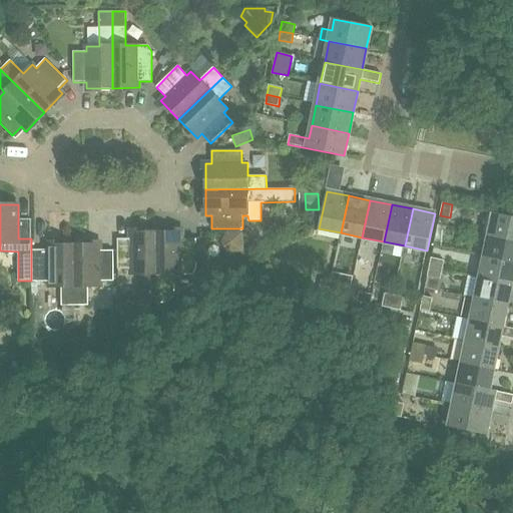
[(512,216),(493,213),(489,235),(512,239),(512,216)]
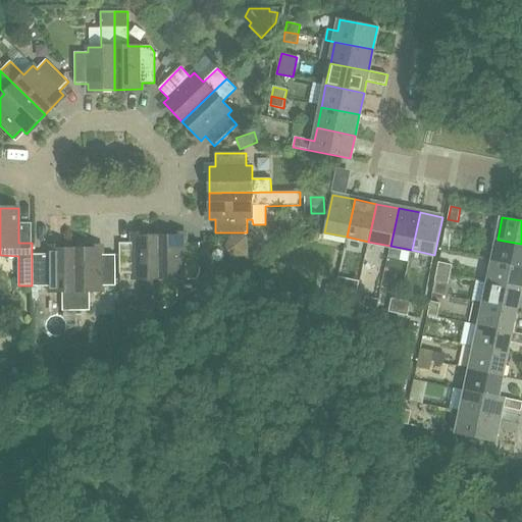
[(160,308),(160,298),(159,236),(133,237),(133,243),(119,243),(119,274),(133,273),(133,279),(143,279),(144,308),(160,308)]
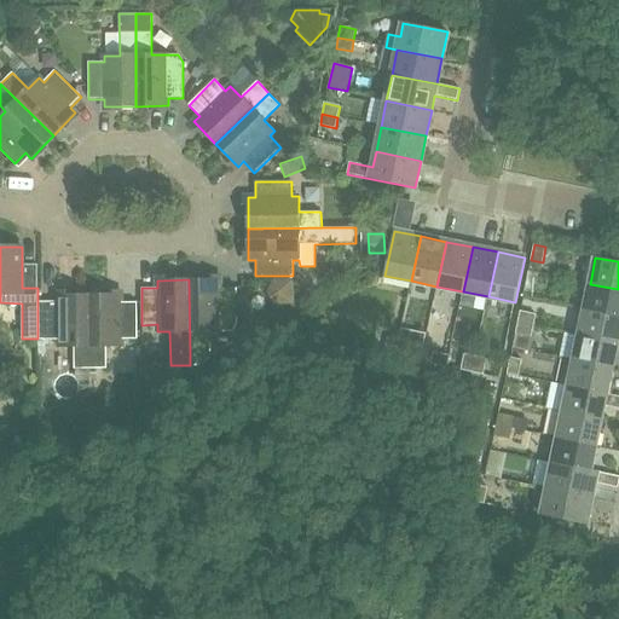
[(189,279),(190,353),(190,365),(204,365),(209,356),(209,353),(210,353),(210,331),(233,330),(237,324),(236,287),(220,288),(220,279),(189,279)]
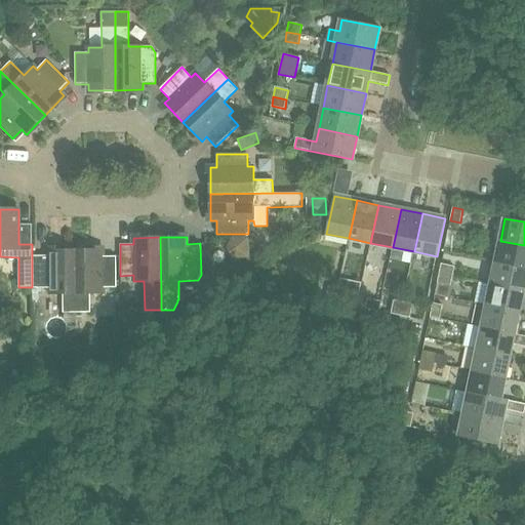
[(232,238),(226,248),(232,258),(249,257),(249,238),(232,238)]
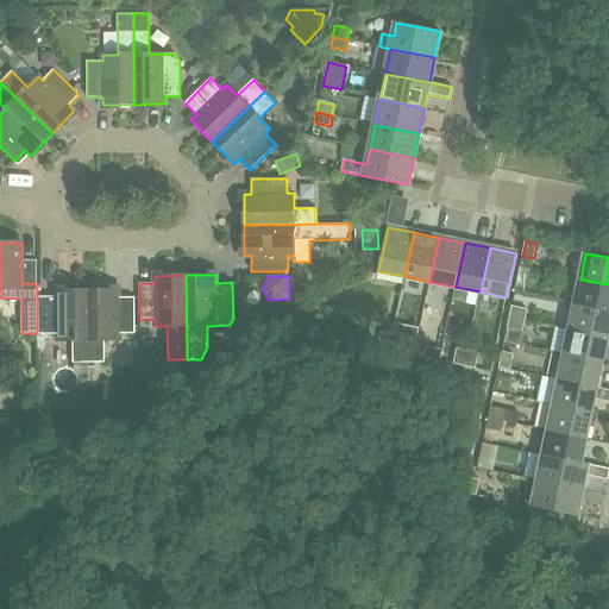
[(608,284),(581,280),(575,305),(608,312),(608,284)]
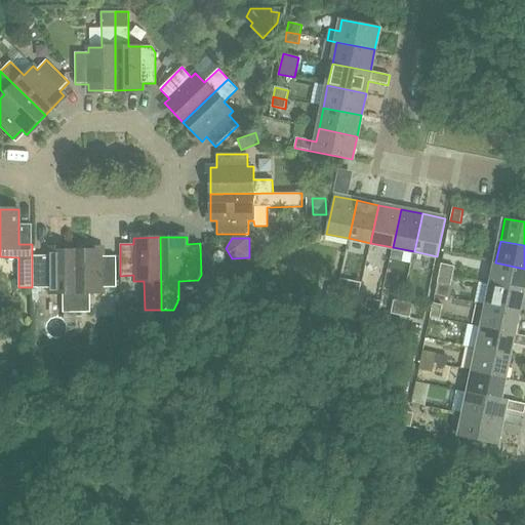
[(63,313),(77,313),(76,250),(49,250),(49,257),(36,257),(36,288),(37,300),(41,300),(41,288),(49,288),(49,294),(63,294),(63,313)]
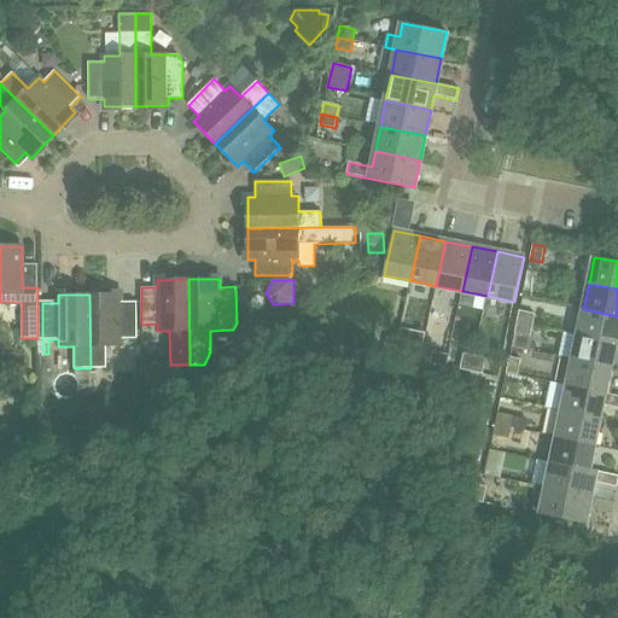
[(121,295),(89,295),(91,368),(106,368),(106,345),(122,345),(122,338),(138,338),(136,302),(121,302),(121,295)]
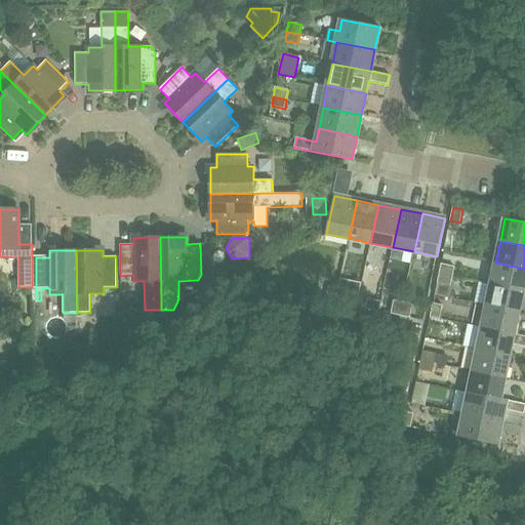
[(439,274),(453,276),(454,268),(461,269),(463,256),(443,251),(439,274)]
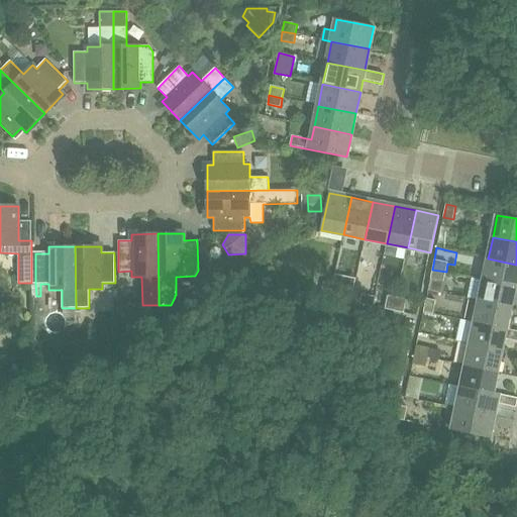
[(516,287),(516,284),(516,265),(488,259),(484,280),(516,287)]
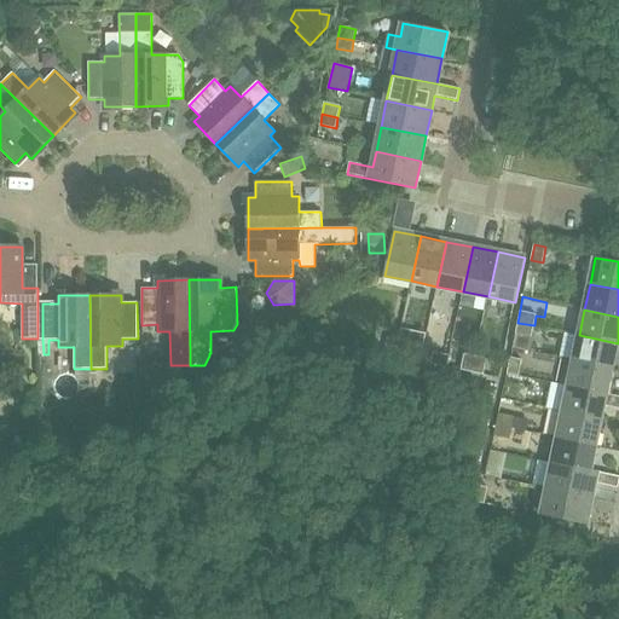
[(534,325),(518,323),(515,335),(532,339),(534,325)]
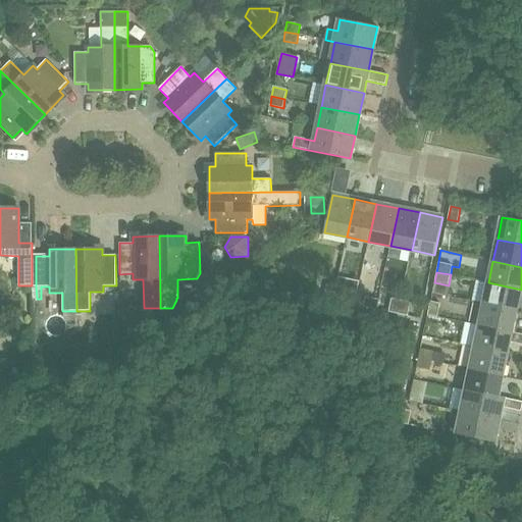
[(517,311),(521,290),(488,282),(484,304),(517,311)]
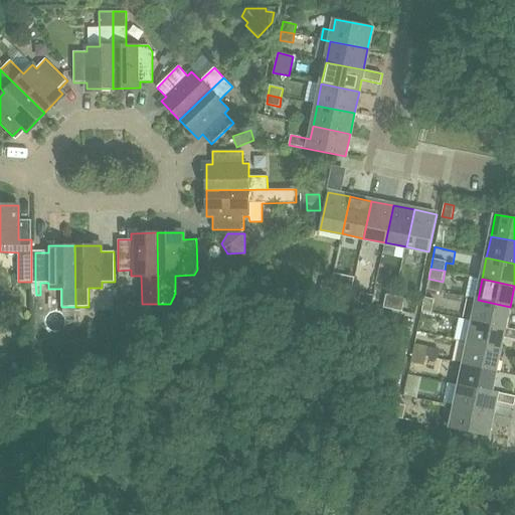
[(330,295),(332,283),(322,282),(320,293),(330,295)]
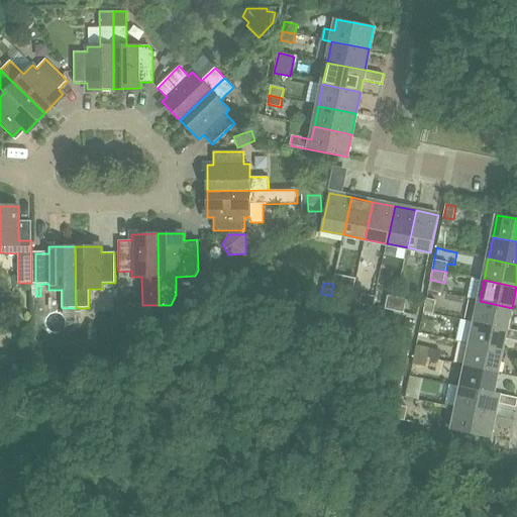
[(331,296),(340,298),(342,286),(333,284),(331,296)]
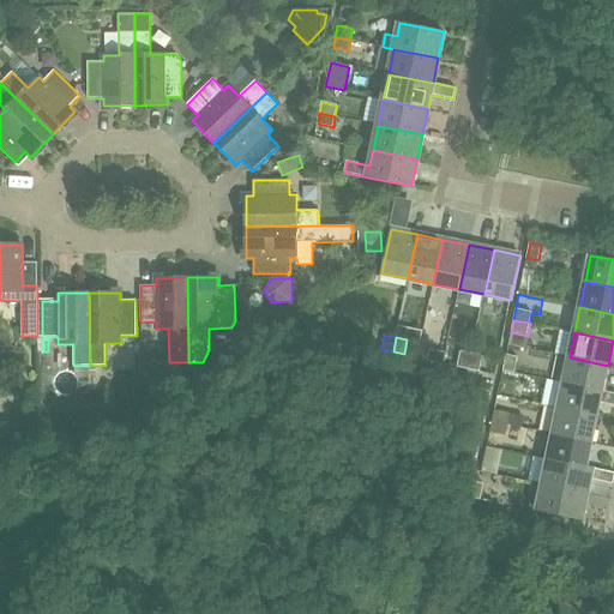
[(428,359),(444,362),(445,353),(429,349),(428,359)]
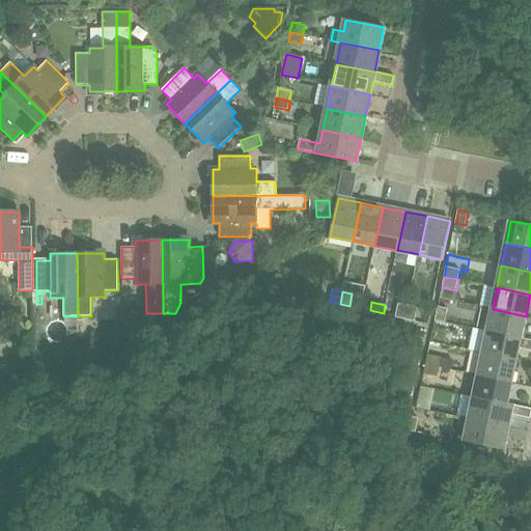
[(406,317),(408,305),(398,303),(396,315),(406,317)]
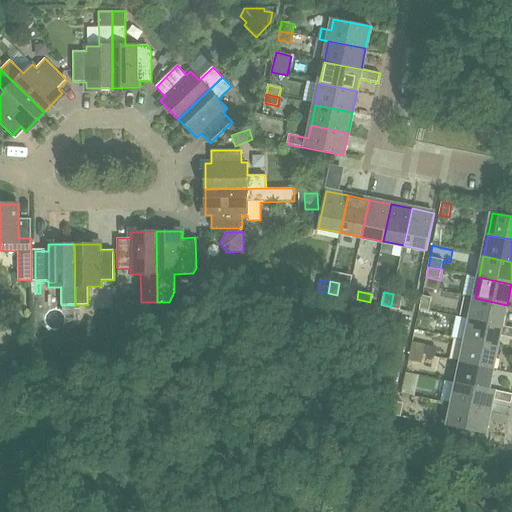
[(403,296),(393,294),(391,306),(401,308),(403,296)]
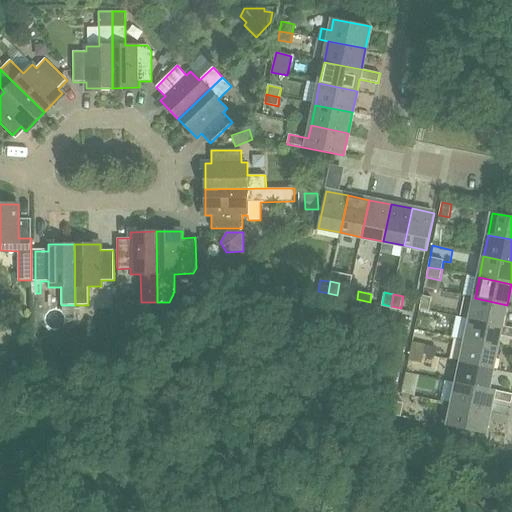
[(422,296),(419,309),(429,311),(432,298),(422,296)]
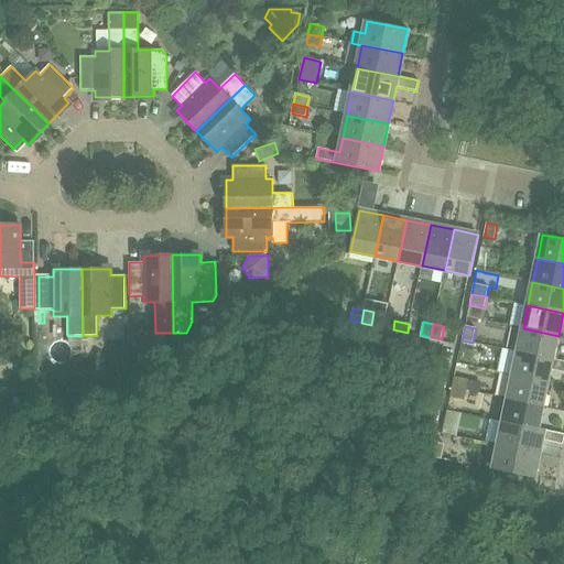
[(518,351),(554,360),(559,336),(523,328),(518,351)]
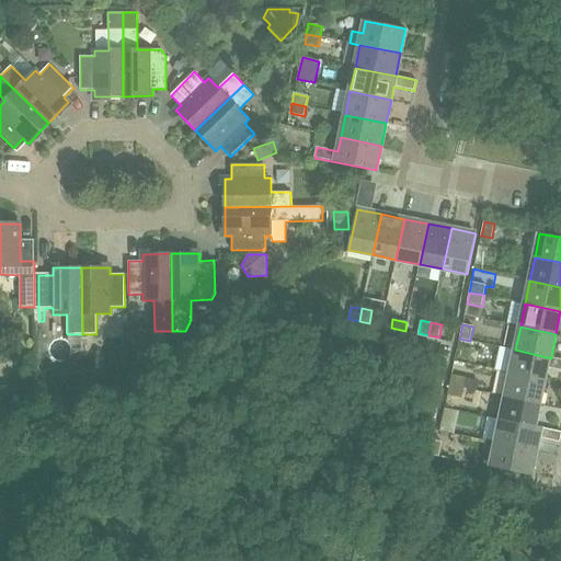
[(546,380),(551,358),(515,350),(511,374),(546,380)]
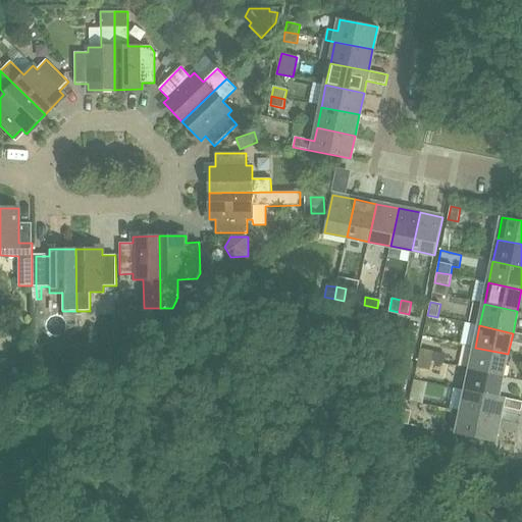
[(470,369),(504,376),(508,354),(475,348),(470,369)]
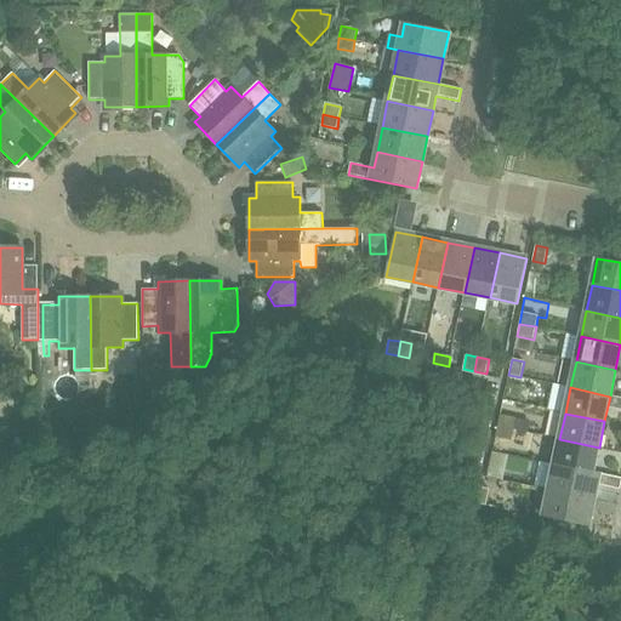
[(501,415),(499,426),(514,429),(517,419),(501,415)]
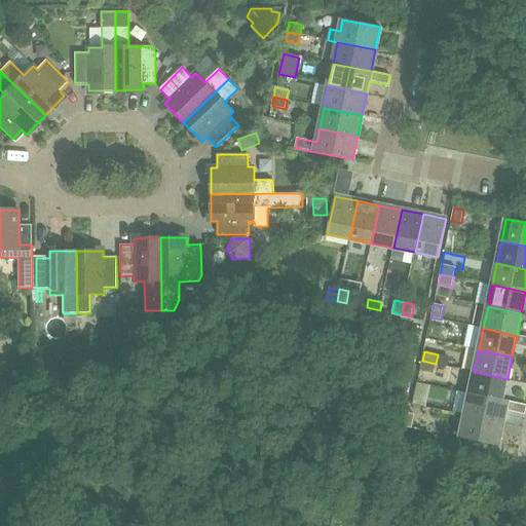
[(130,355),(120,360),(125,369),(132,366),(133,362),(133,361),(130,355)]
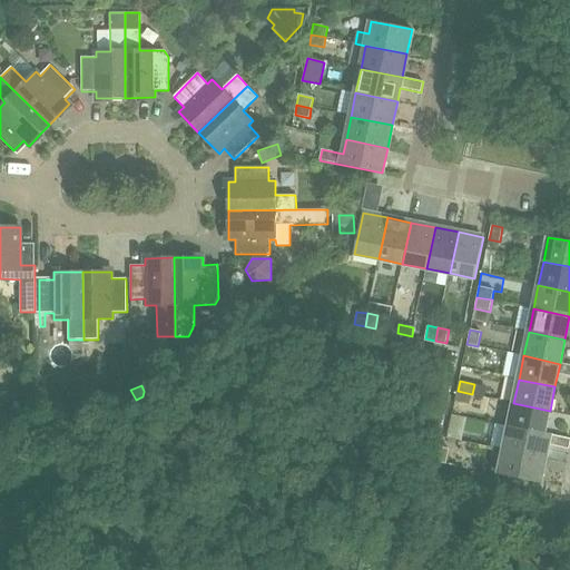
[(470,404),(472,394),(458,391),(455,401),(470,404)]
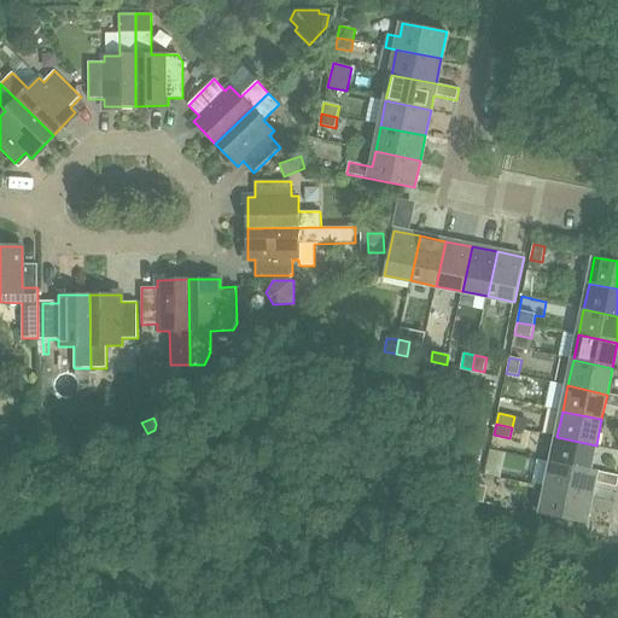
[(592,470),(596,445),(557,437),(552,462),(596,471),(592,470)]
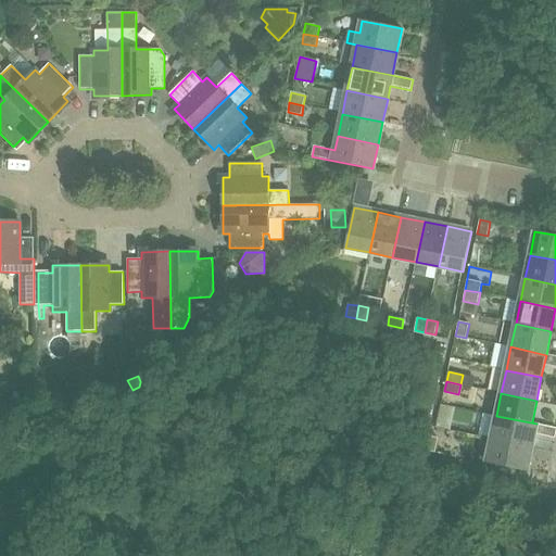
[(67,400),(67,411),(77,411),(80,411),(80,401),(80,400),(67,400)]
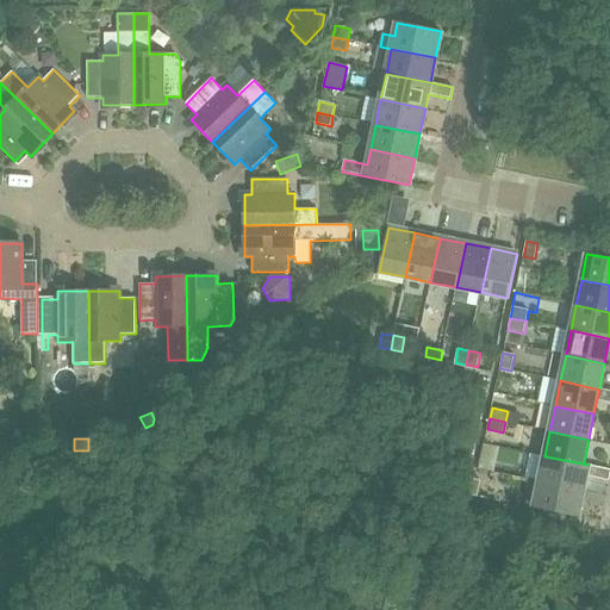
[(609,475),(609,470),(589,465),(545,456),(539,481),(584,491),(586,477),(609,481),(609,475)]
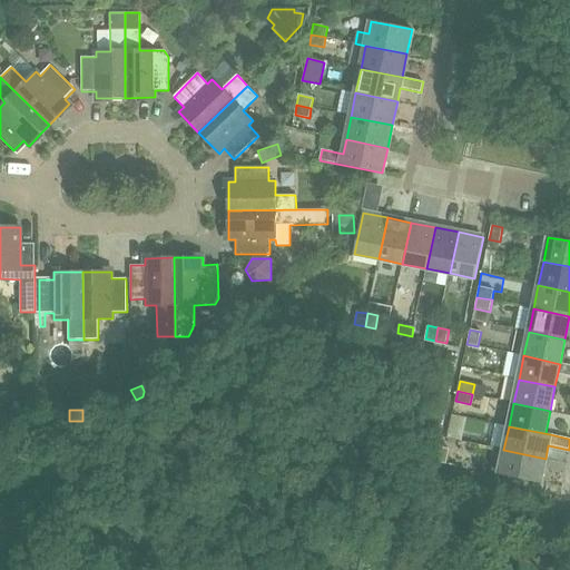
[(438,446),(433,473),(444,475),(449,449),(438,446)]
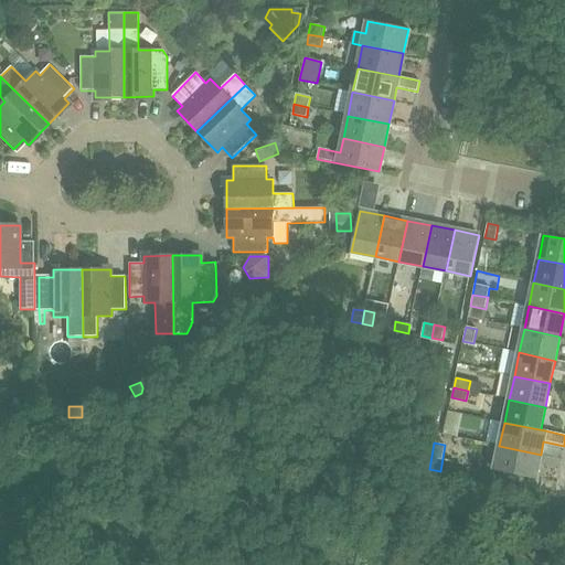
[(494,470),(528,477),(535,479),(541,455),(499,446),(497,458),(489,457),(488,467),(494,469),(494,470)]
